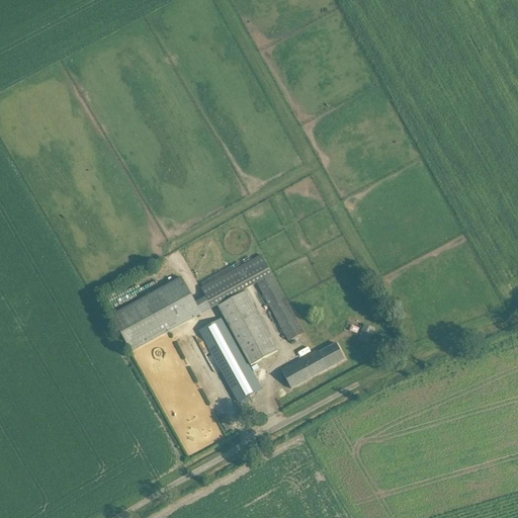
[(262,256),(201,288),(205,297),(211,309),(218,306),(251,366),(277,352),(244,290),(257,283),(288,341),(304,333),(262,256)]
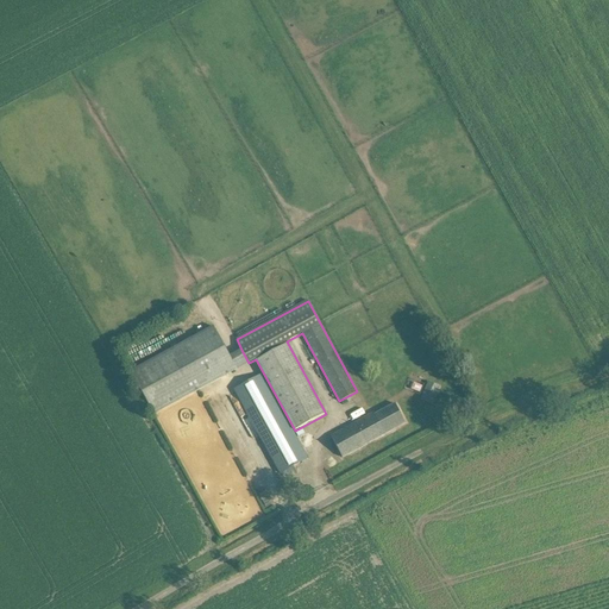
[(154,415),(237,369),(214,327),(131,372),(154,415)]
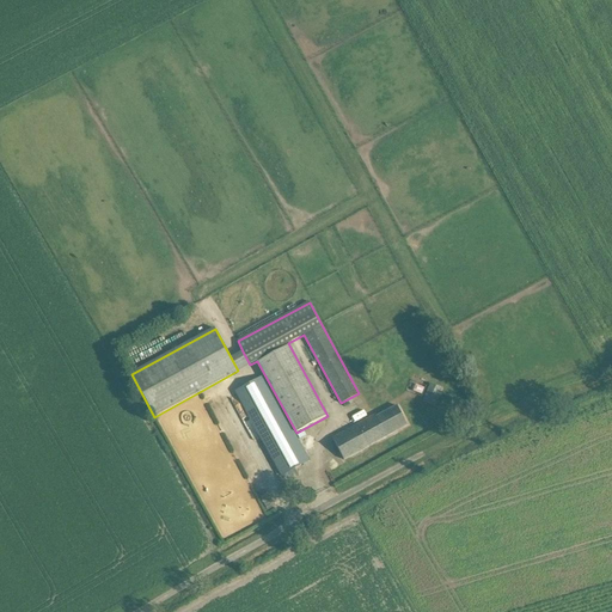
[(282,476),(310,461),(263,377),(236,392),(282,476)]
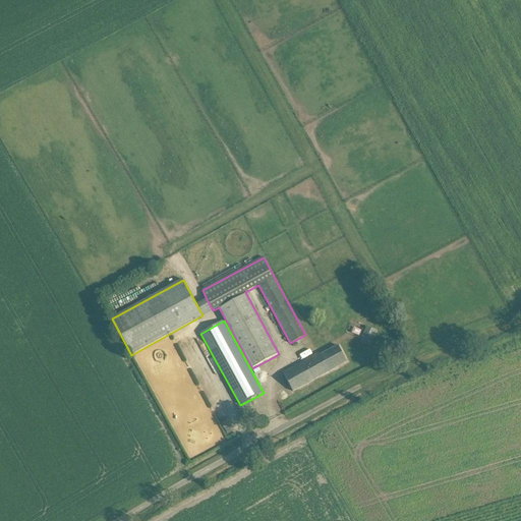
[(368,347),(375,331),(365,326),(358,342),(368,347)]
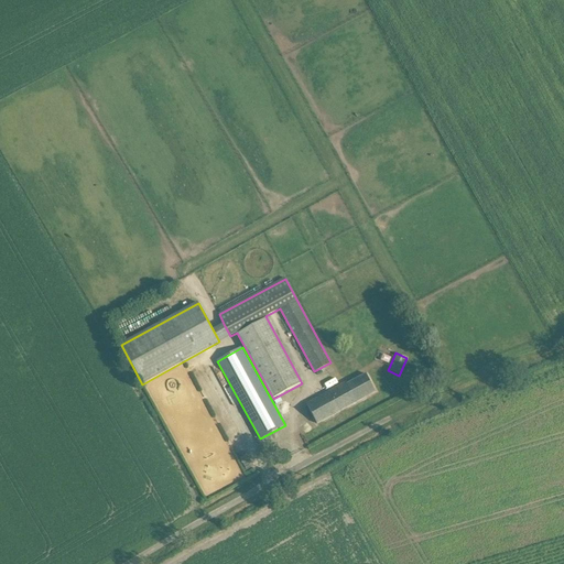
[(346,382),(306,404),(317,424),(376,392),(366,375),(347,384),(346,382)]
